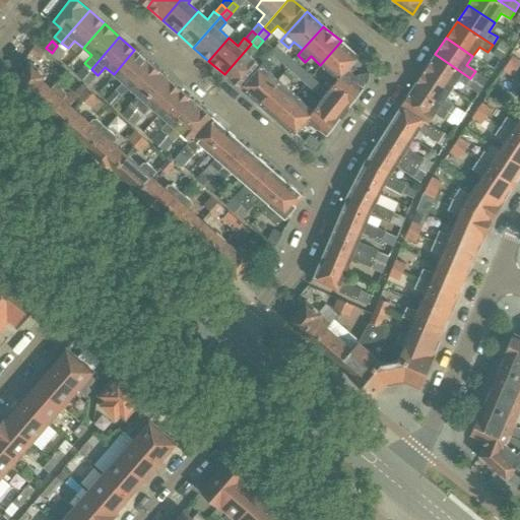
[(324,79),(331,86),(345,70),(358,56),(341,41),(320,65),(329,73),(324,79)]
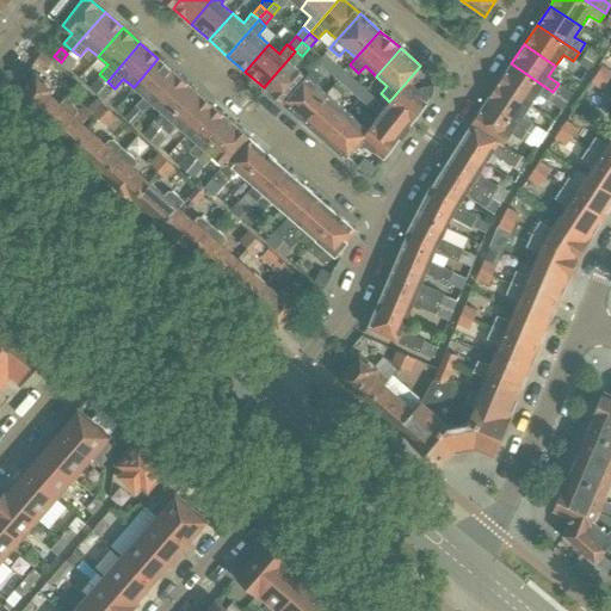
[(588,48),(584,55),(592,61),(597,55),(588,48)]
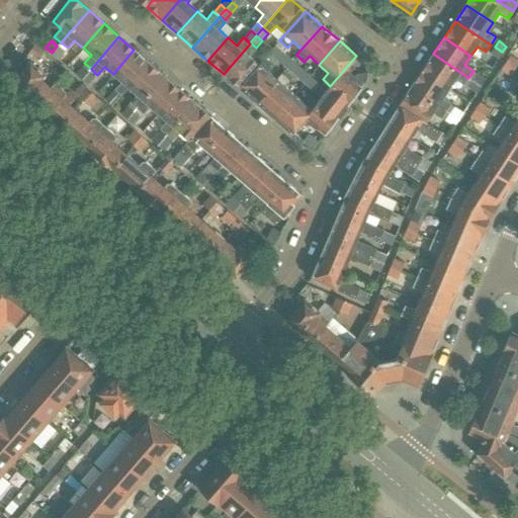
[(224,74),(239,87),(258,64),(249,56),(256,49),(250,44),(224,74)]
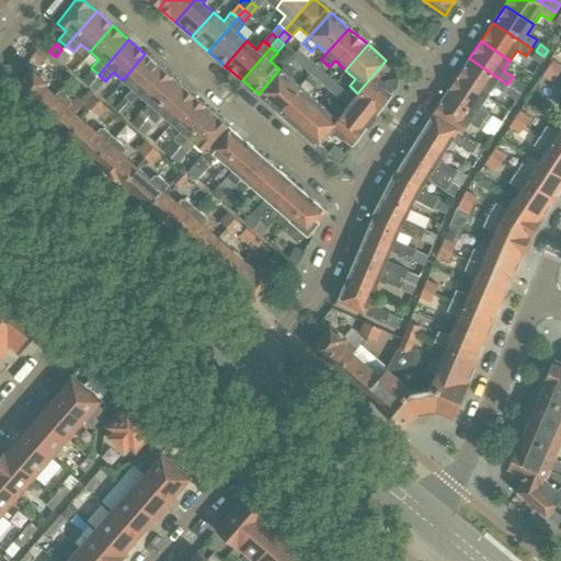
[(32,57),(33,57),(41,64),(47,56),(37,48),(32,57)]
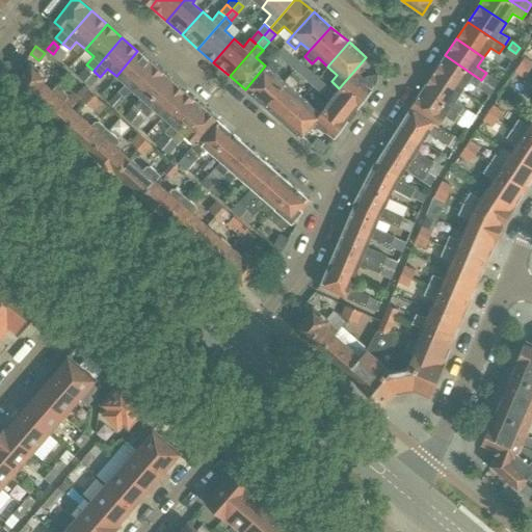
[(58,47),(53,54),(58,59),(64,52),(58,47)]
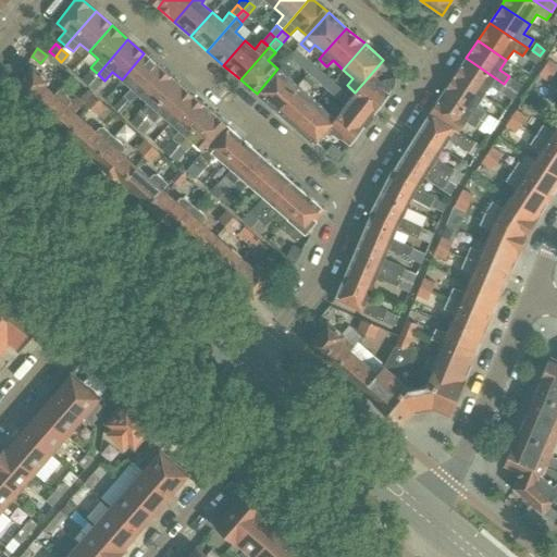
[(289,56),(298,64),(304,57),(295,49),(289,56)]
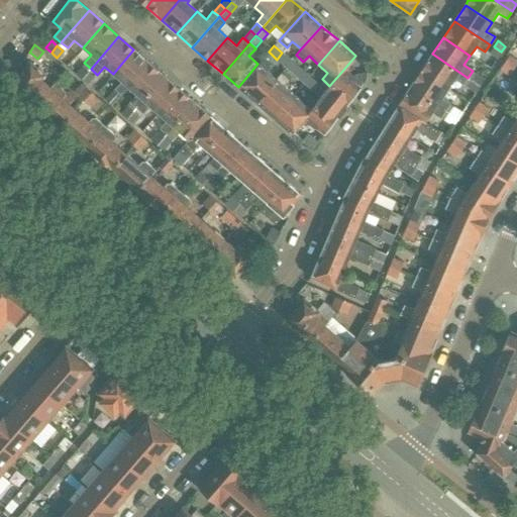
[(501,52),(494,46),(490,53),(497,59),(501,52)]
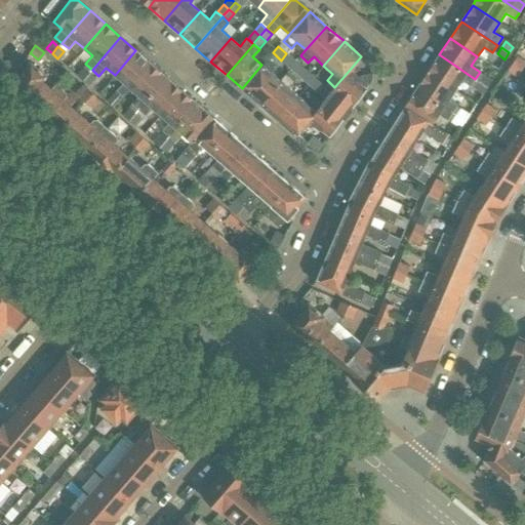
[(123,96),(130,88),(152,65),(135,50),(115,75),(123,82),(116,90),(123,96)]
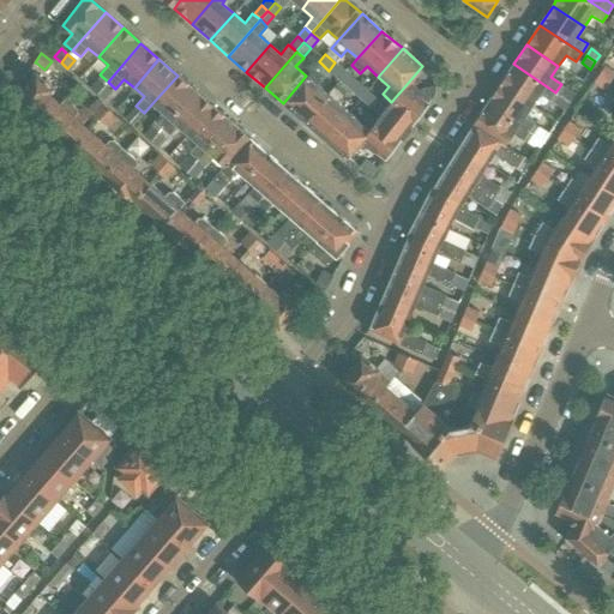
[(329,71),(338,79),(345,72),(335,62),(329,71)]
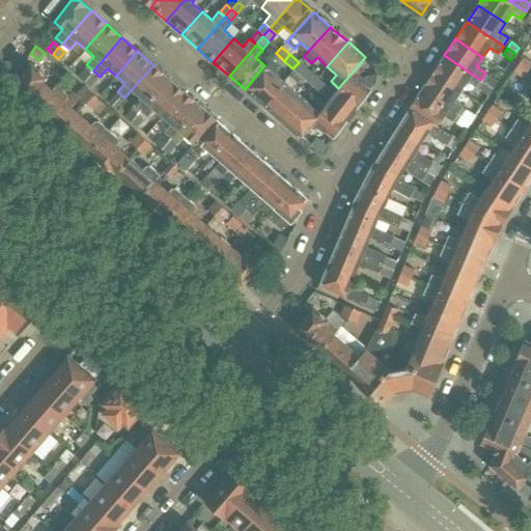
[(444,55),(432,73),(459,91),(467,82),(475,87),(480,80),(444,55)]
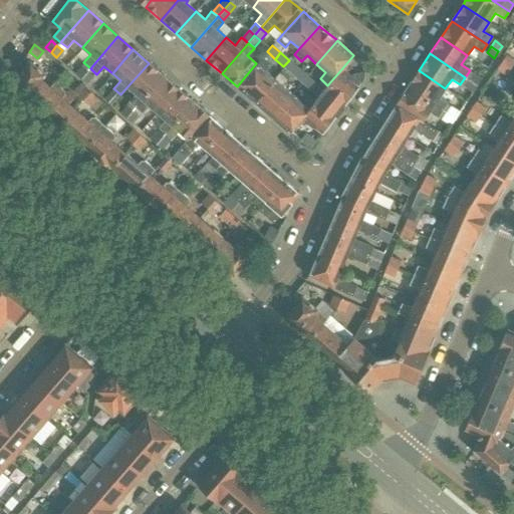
[(513,59),(506,55),(501,62),(510,68),(513,61),(513,59)]
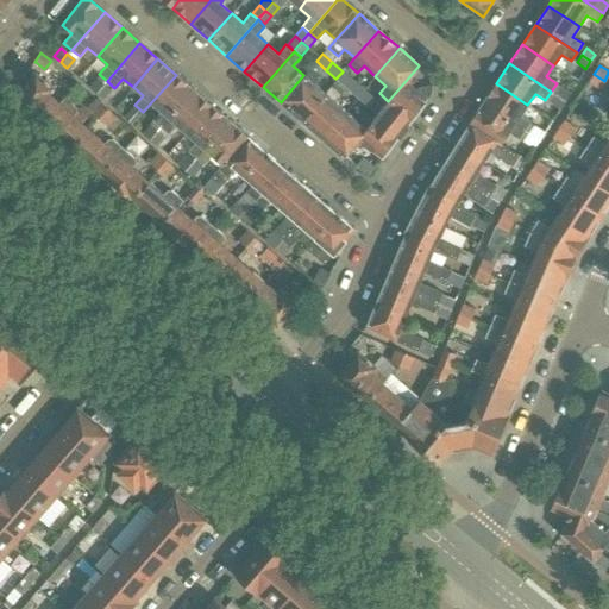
[(314,83),(320,76),(311,68),(307,71),(303,75),(281,102),(301,120),(325,93),(314,83)]
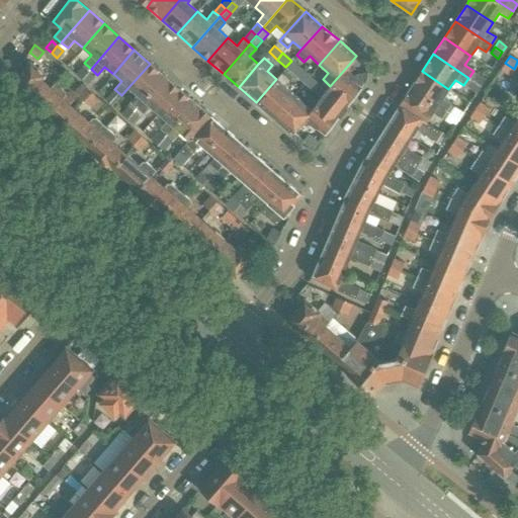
[(285,67),(293,74),(299,68),(291,61),(285,67)]
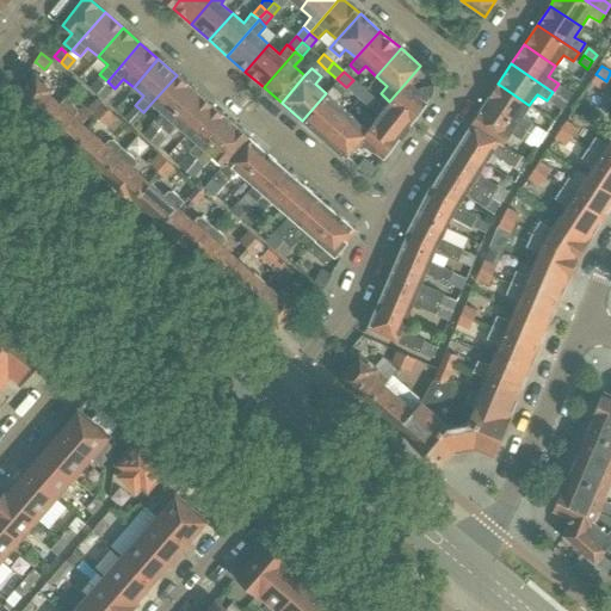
[(14,98),(41,122),(57,103),(48,94),(53,88),(36,74),(14,98)]
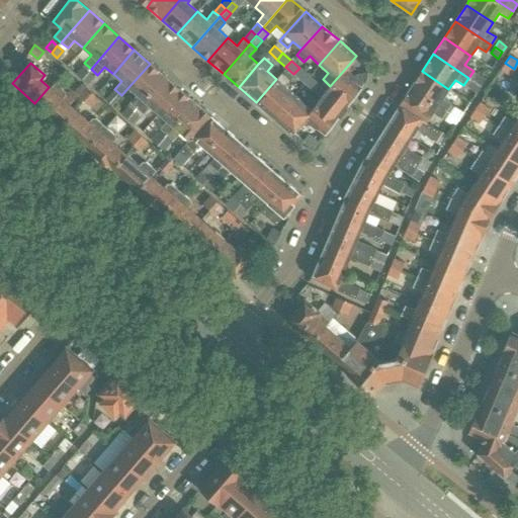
[(514,69),(505,63),(500,70),(509,76),(514,69)]
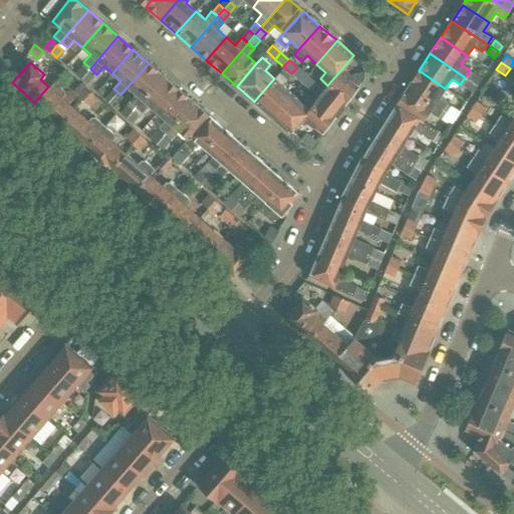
[(129,101),(136,107),(163,75),(149,63),(127,86),(136,93),(129,101)]
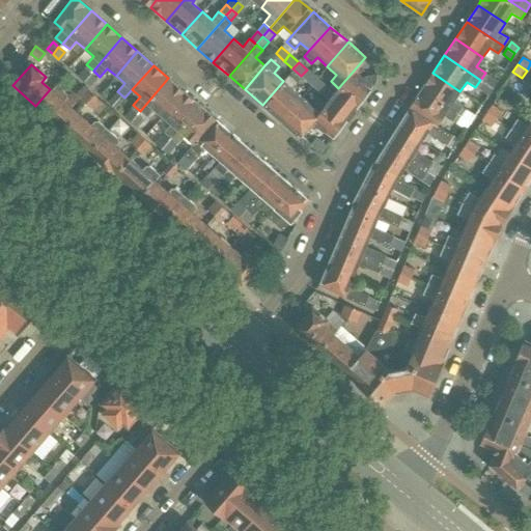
[(78,76),(84,81),(90,74),(84,68),(78,76)]
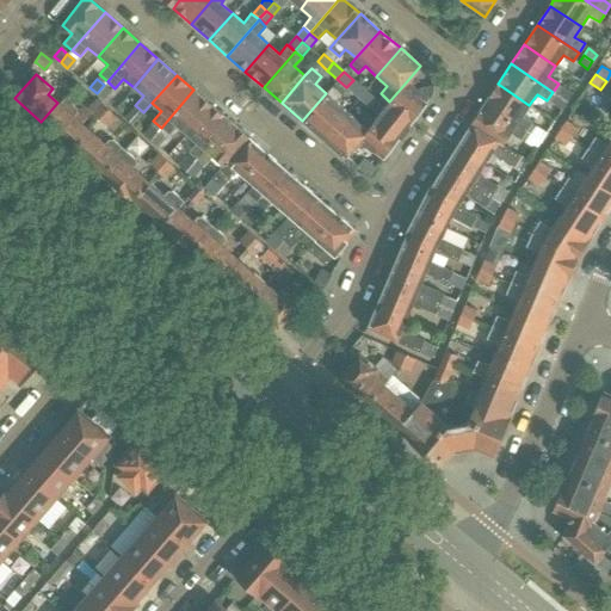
[(346,87),(358,98),(364,90),(353,80),(346,87)]
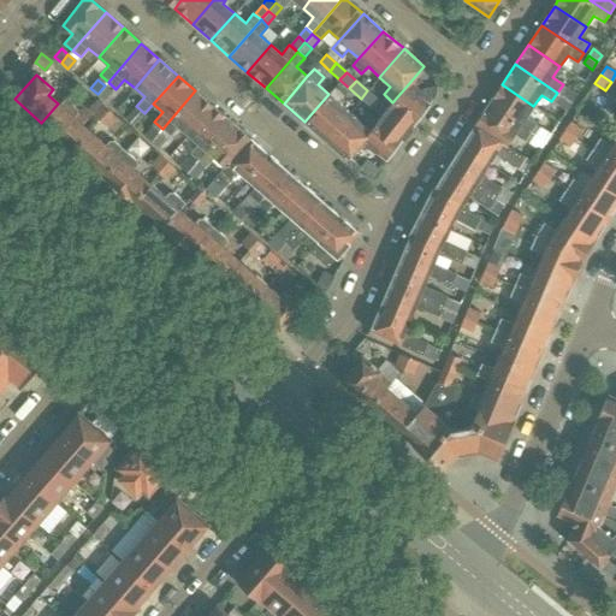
[(388,108),(383,114),(409,134),(415,126),(414,125),(430,105),(428,104),(432,100),(409,83),(392,102),(388,108)]
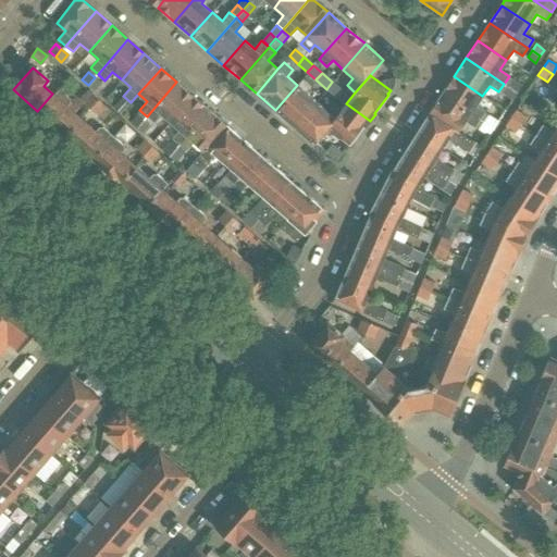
[(454,76),(442,95),(479,120),(484,112),(475,106),(482,96),(454,76)]
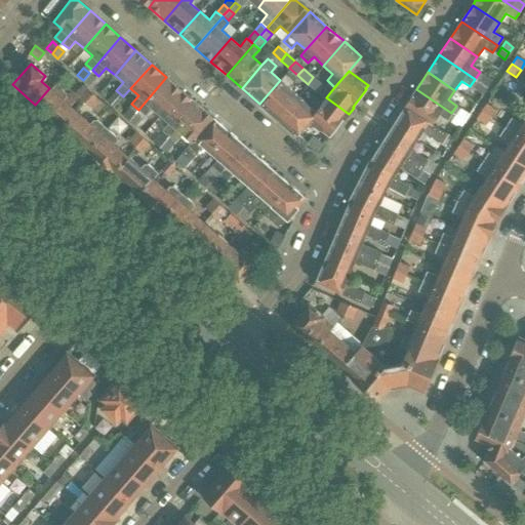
[(89,73),(83,80),(88,84),(94,78),(89,73)]
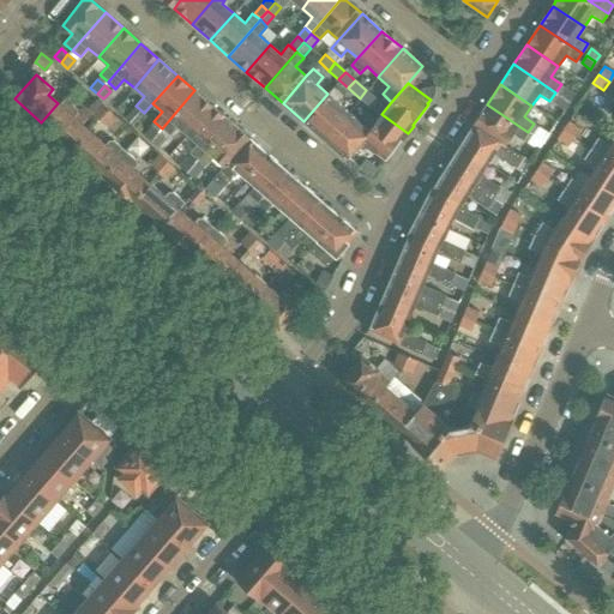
[(304,121),(324,139),(348,112),(337,102),(343,95),(333,86),(327,94),(304,121)]
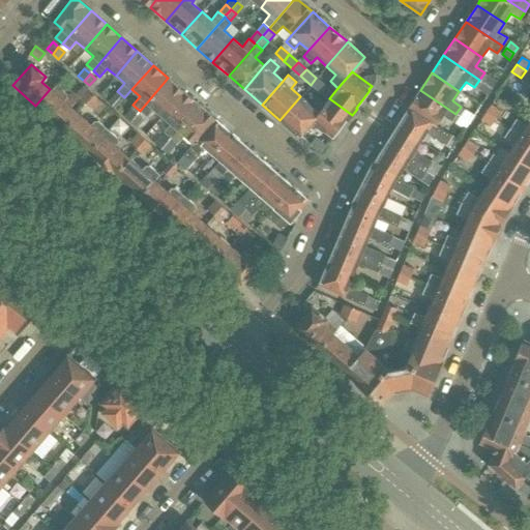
[(488,77),(483,83),(491,88),(495,82),(488,77)]
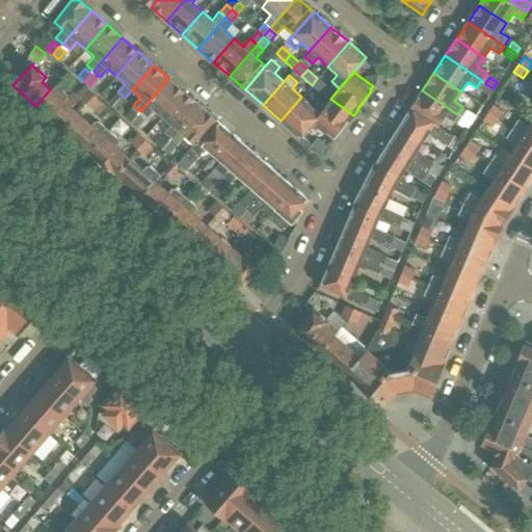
[(154,109),(162,116),(184,91),(168,78),(140,111),(147,117),(154,109)]
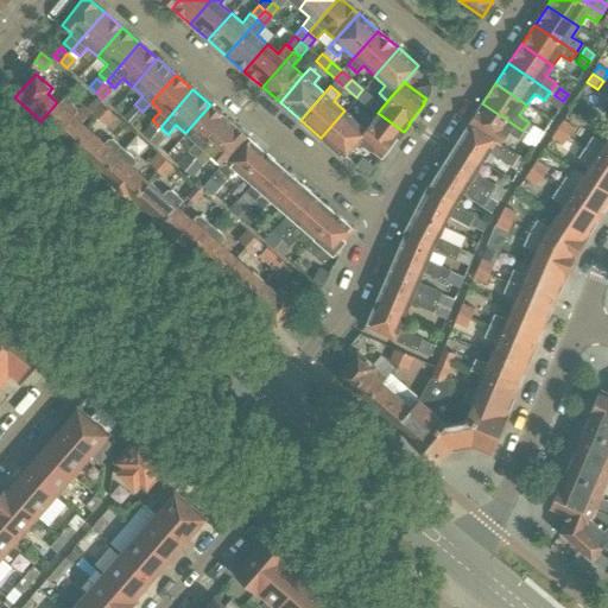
[(356,97),(367,107),(373,99),(362,89),(356,97)]
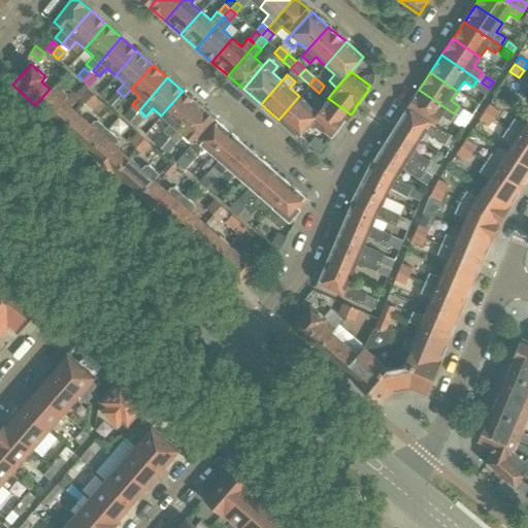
[(489,88),(482,83),(477,89),(485,94),(489,88)]
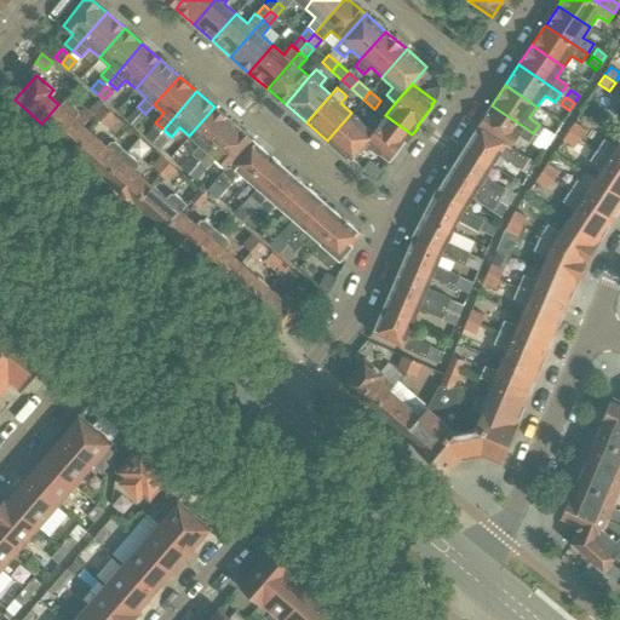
[(41,124),(73,151),(90,132),(74,119),(78,115),(78,110),(65,99),(59,105),(58,104),(41,124)]
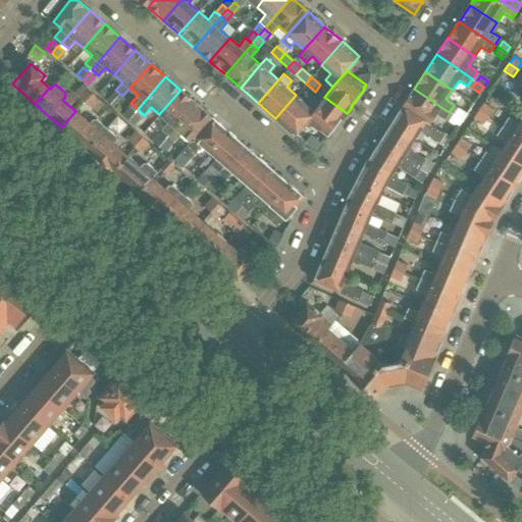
[(320,85),(315,92),(323,99),(324,97),(328,92),(320,85)]
